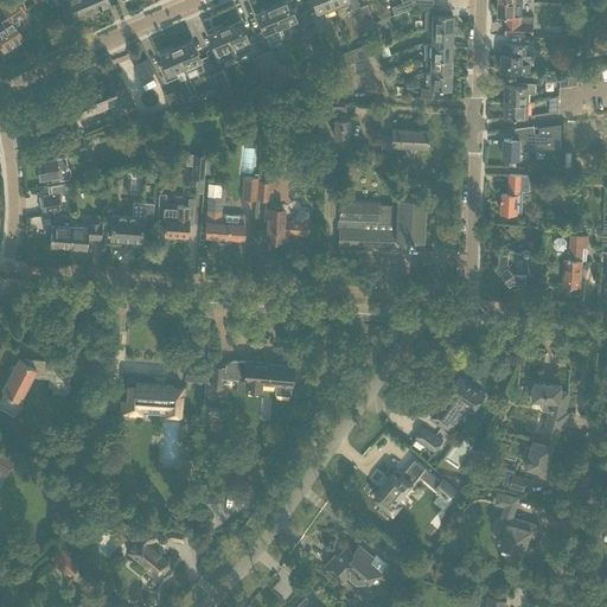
[(18,20),(17,18),(26,12),(18,0),(11,0),(1,7),(8,17),(1,21),(4,24),(0,25),(0,27),(0,29),(0,44),(4,50),(23,38),(16,29),(16,26),(17,25),(18,20)]
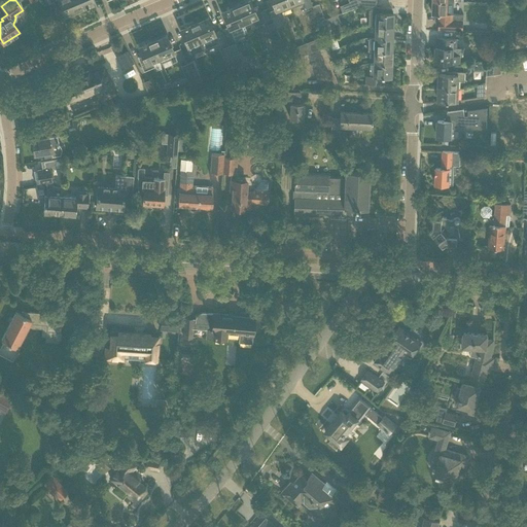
[(53,0),(55,4),(59,2),(65,15),(78,9),(74,0),(53,0)]
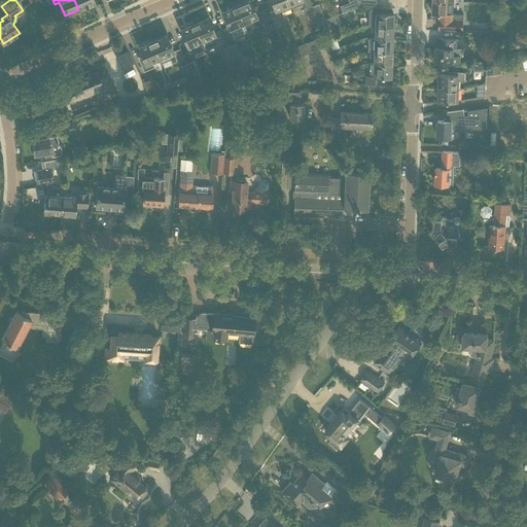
[(74,0),(78,9),(93,3),(91,0),(74,0)]
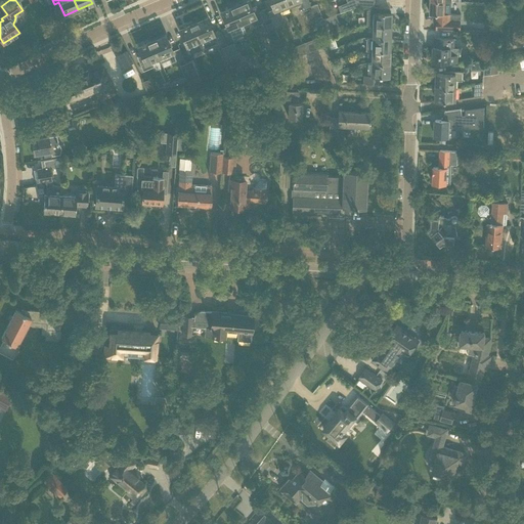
[(248,0),(245,0),(234,5),(242,23),(250,18),(252,25),(263,20),(259,10),(257,11),(255,6),(252,8),(248,0)]
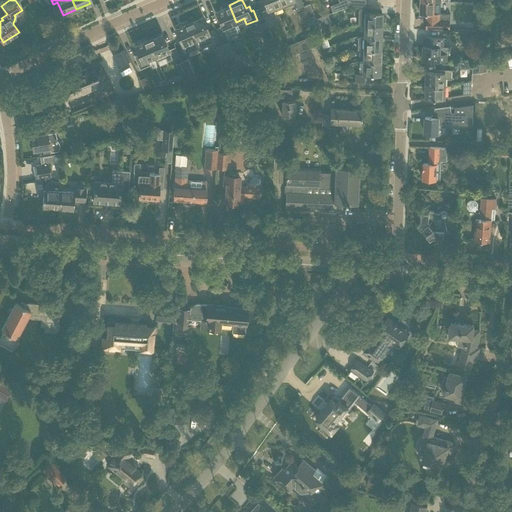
[(263,0),(265,3),(258,6),(265,22),(267,24),(271,23),(271,21),(272,20),(275,15),(273,12),(282,8),(278,0),(263,0)]
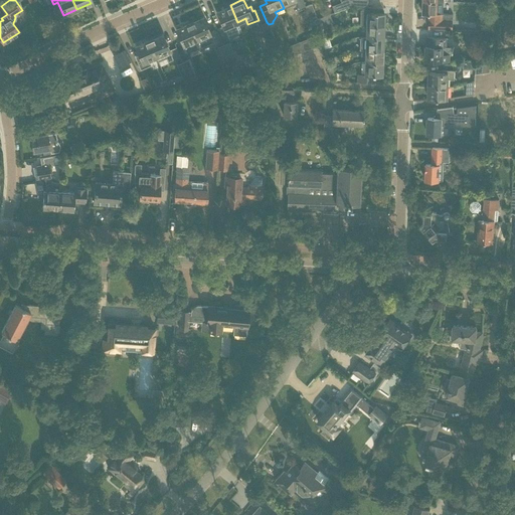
[(280,0),(284,8),(296,3),(299,10),(305,8),(306,7),(306,6),(303,0),(280,0)]
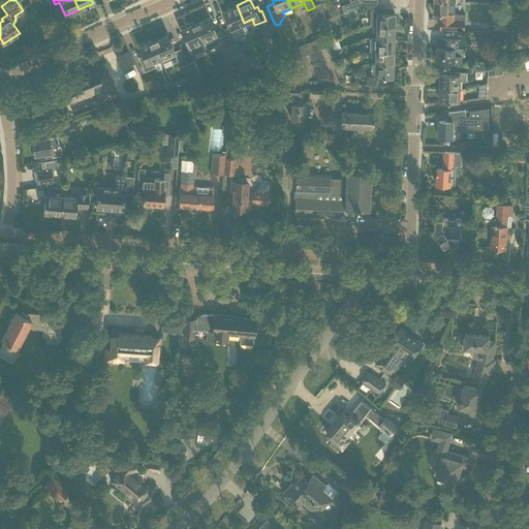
[(349,0),(353,8),(360,6),(356,0),(349,0)]
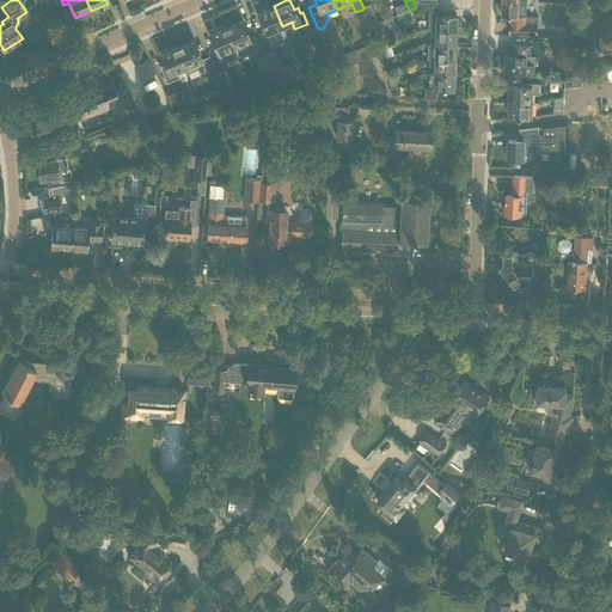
[(520,1),(502,0),(502,16),(510,17),(510,23),(509,23),(509,35),(537,36),(538,17),(519,16),(520,1)]
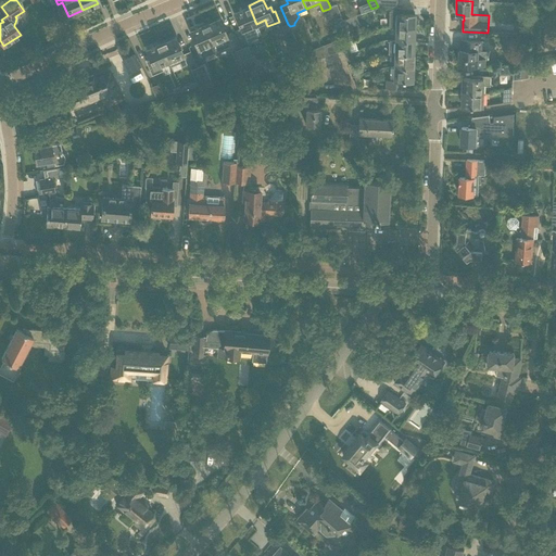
[(330,8),(329,9),(335,22),(335,23),(336,23),(336,22),(339,21),(339,22),(342,21),(342,20),(337,4),(330,7),(330,8)]
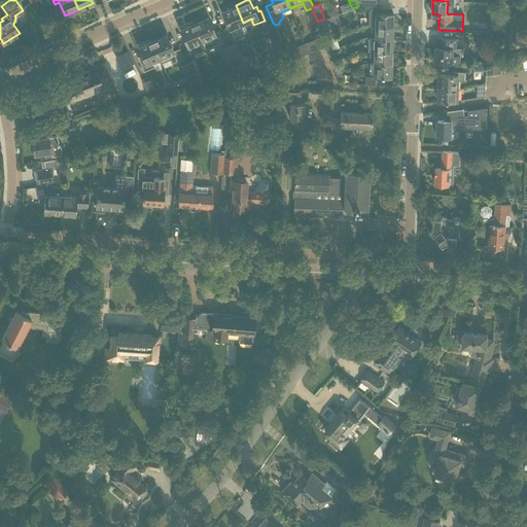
[(243,23),(236,5),(221,10),(234,38),(234,36),(246,31),(243,23)]
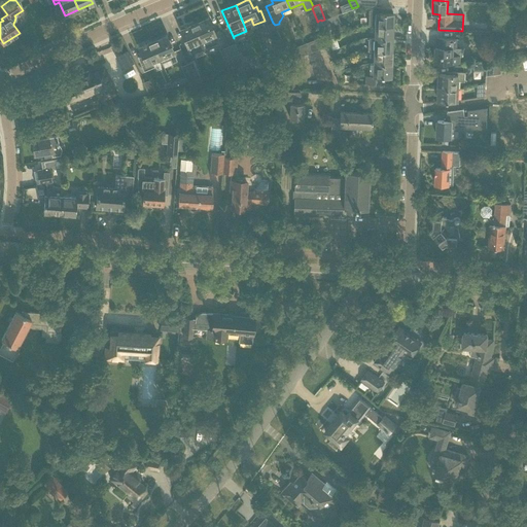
[(393,13),(376,12),(376,10),(369,10),(369,26),(375,26),(392,26),(393,13)]
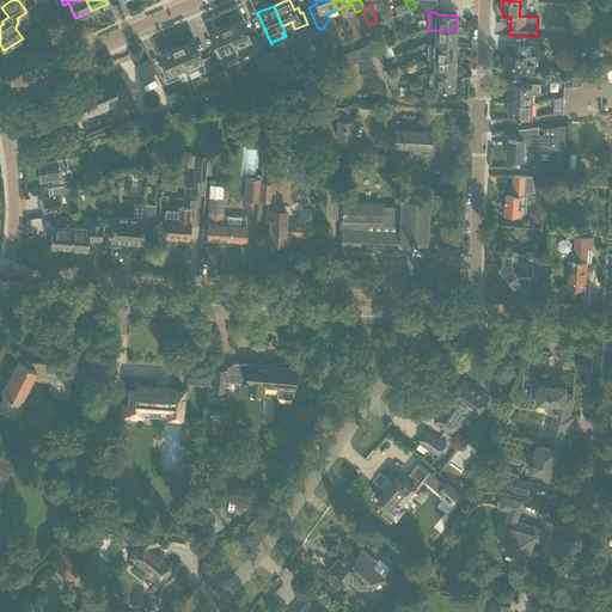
[(242,19),(225,26),(233,47),(238,55),(238,56),(254,49),(250,40),(246,30),(242,19)]
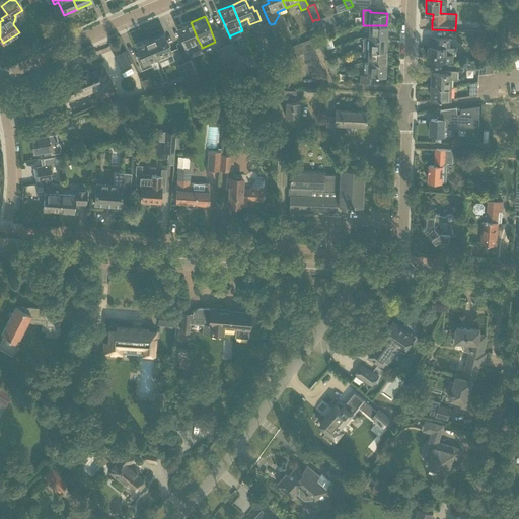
[(316,20),(318,24),(321,33),(330,30),(325,17),(319,19),(316,20)]
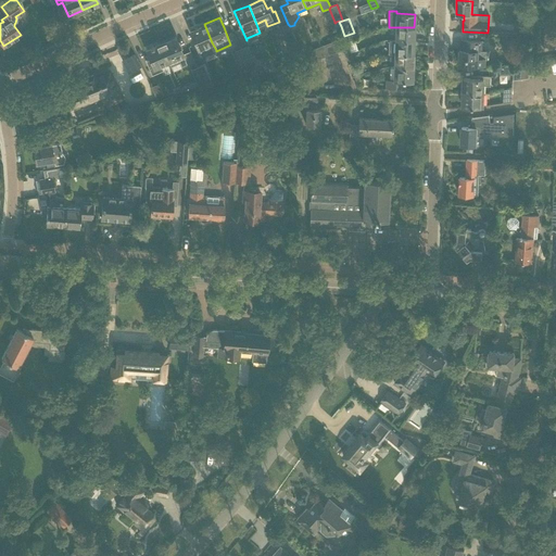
[(194,28),(190,29),(201,57),(216,50),(212,42),(204,24),(197,27),(197,26),(193,27),(194,28)]
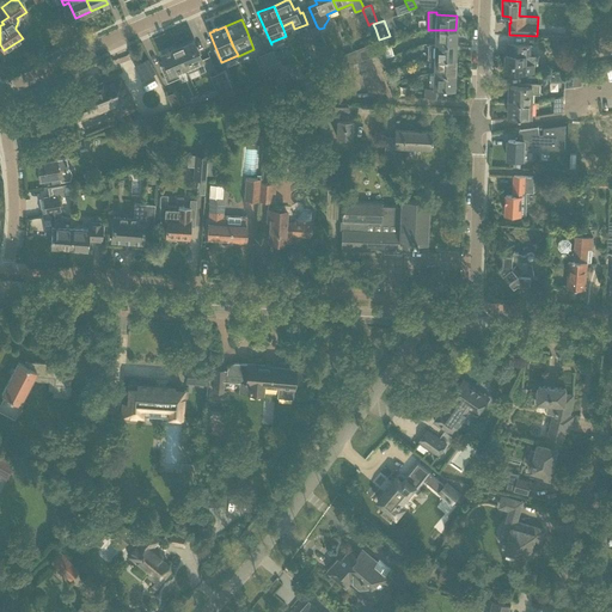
[(319,29),(317,26),(310,30),(319,53),(328,49),(319,29)]
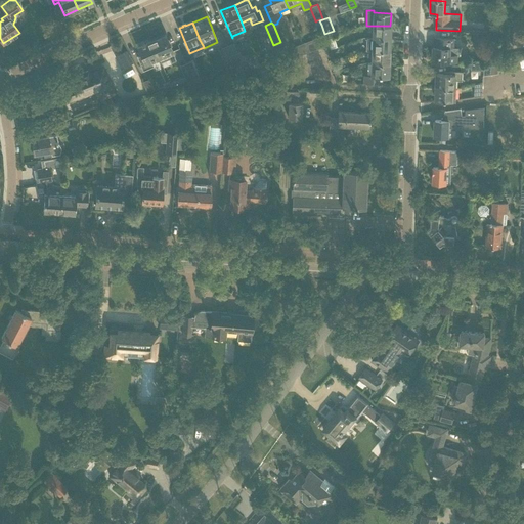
[(373,26),(373,38),(390,39),(390,26),(373,26)]
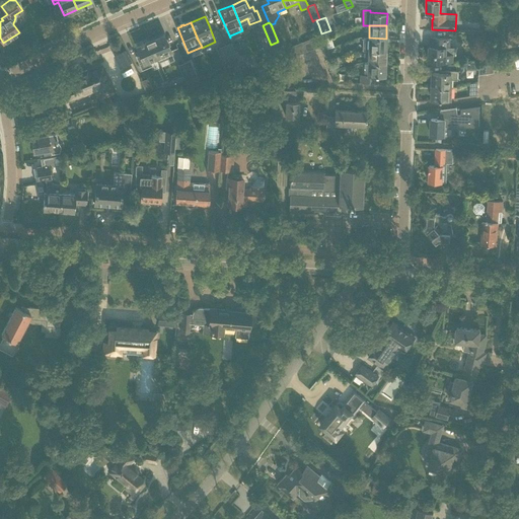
[(518,45),(518,33),(508,32),(508,44),(518,45)]
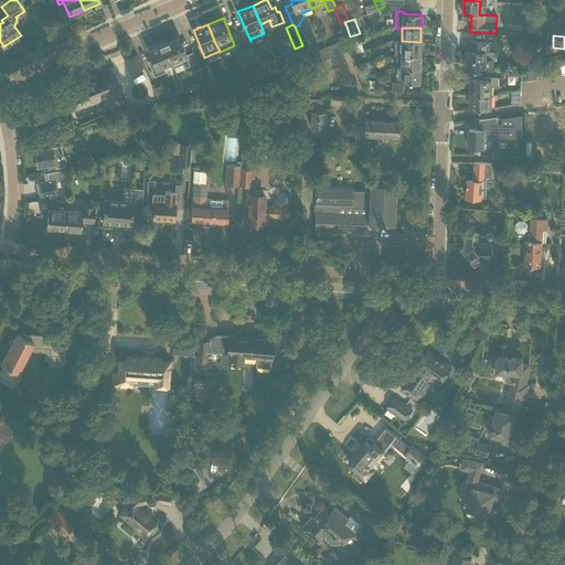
[(178,36),(163,43),(171,62),(173,67),(181,64),(183,67),(189,65),(188,61),(185,55),(182,48),(178,36)]
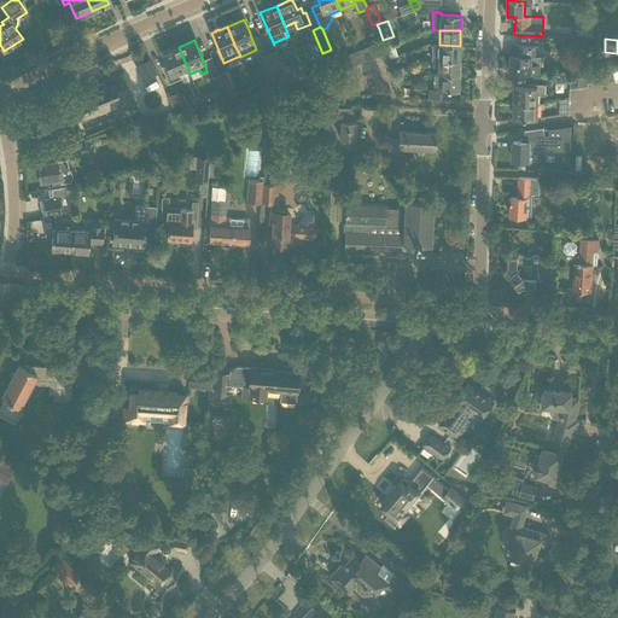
[(378,42),(369,46),(373,57),(383,53),(382,53),(378,42)]
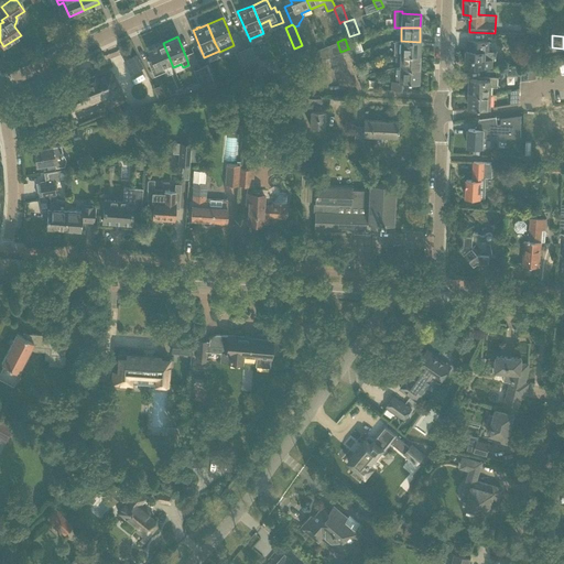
[(393,41),(393,54),(400,55),(400,54),(419,55),(420,42),(401,41),(393,41)]
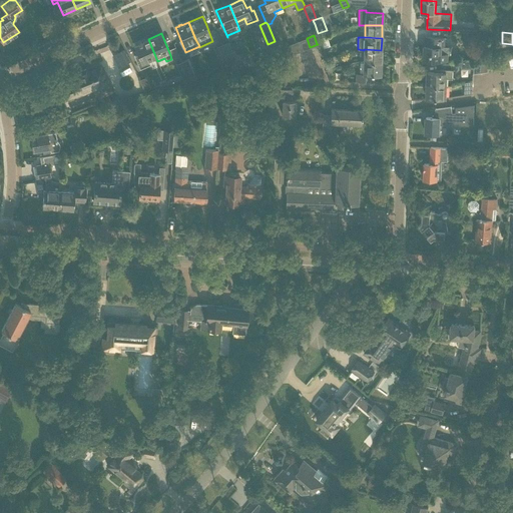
[(444,38),(435,38),(425,37),(425,46),(424,46),(423,59),(440,60),(440,58),(447,59),(447,54),(441,54),(441,46),(443,47),(444,38)]
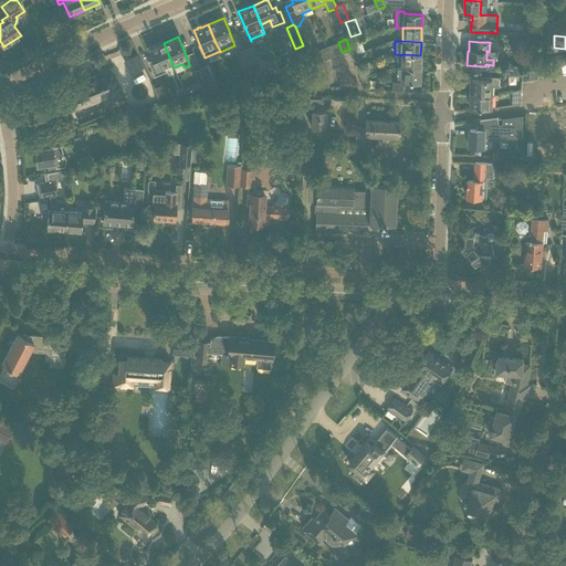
[(338,42),(331,44),(334,55),(342,52),(338,42)]
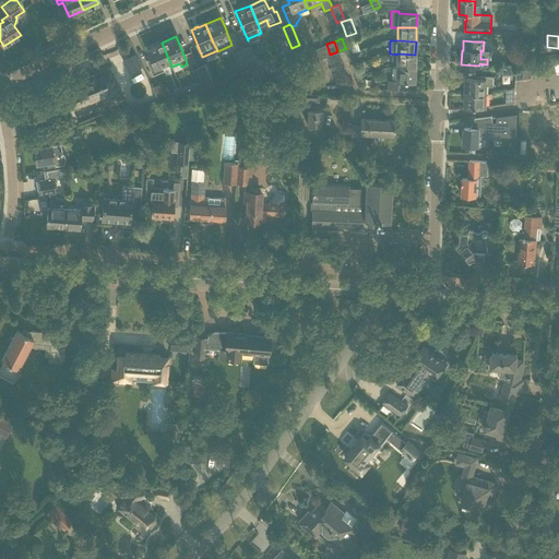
[(146,59),(145,60),(152,75),(157,72),(163,70),(161,64),(169,61),(162,43),(146,49),(151,59),(147,60),(146,59)]
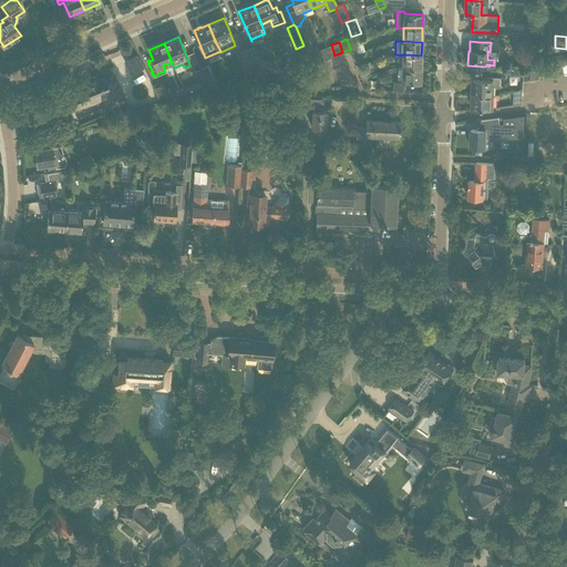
[(334,55),(331,44),(323,48),(327,59),(334,55)]
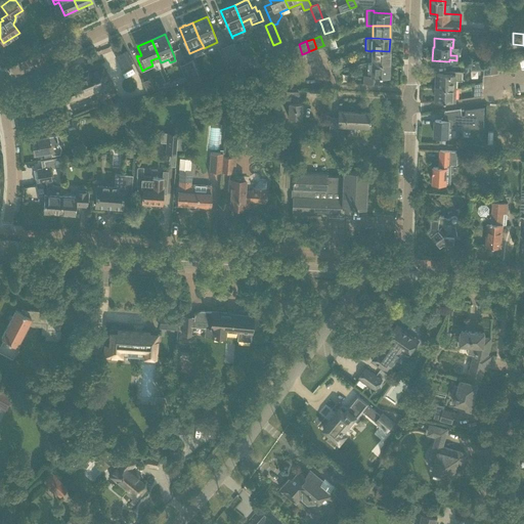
[(232,43),(226,46),(233,60),(238,58),(232,43)]
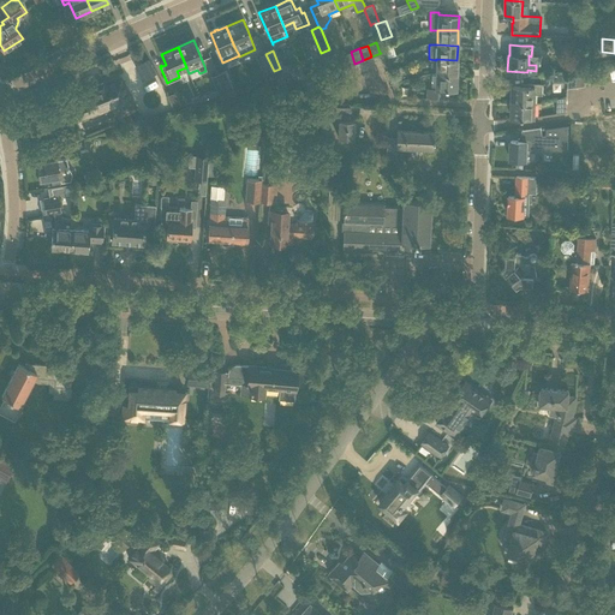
[(351,52),(342,55),(346,66),(354,64),(351,52)]
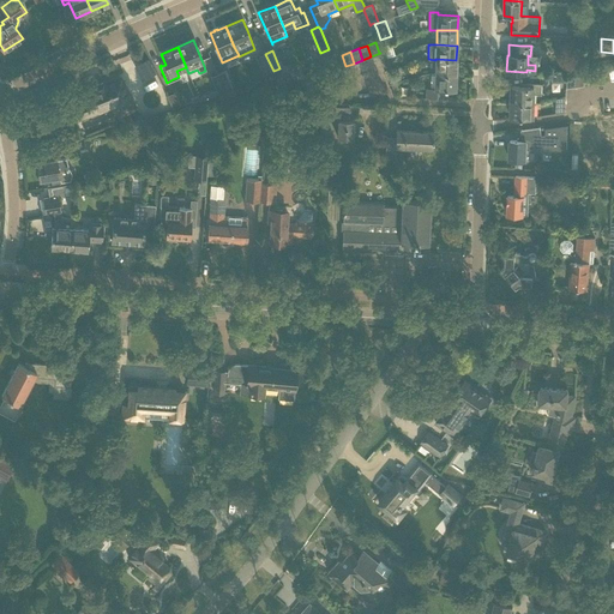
[(274,71),(265,54),(259,56),(266,74),(274,71)]
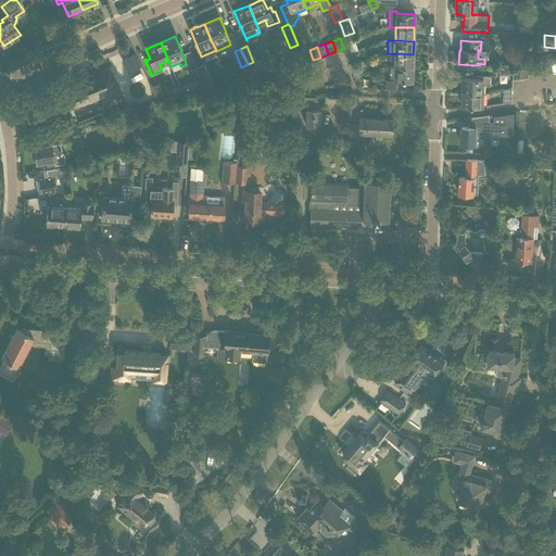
[(310,50),(301,52),(304,60),(305,63),(313,60),(310,50)]
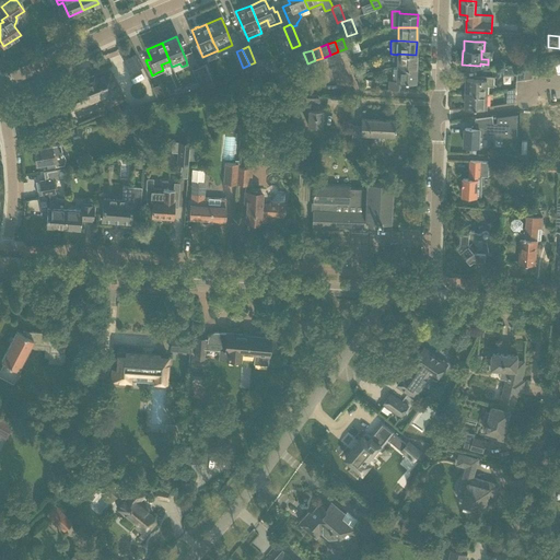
[(416,55),(397,54),(397,55),(397,68),(416,68),(416,55)]
